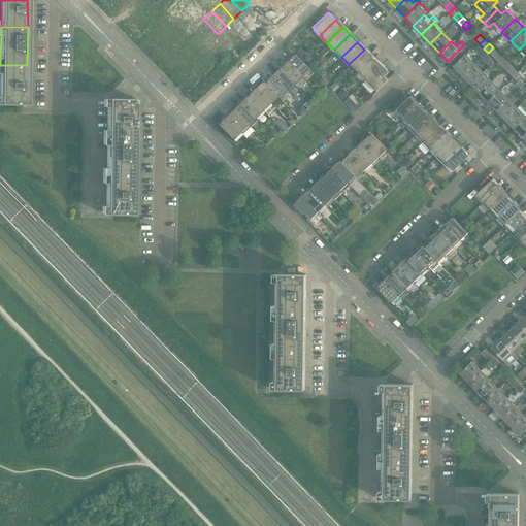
[(493,58),(498,53),(493,47),(488,53),(493,58)]
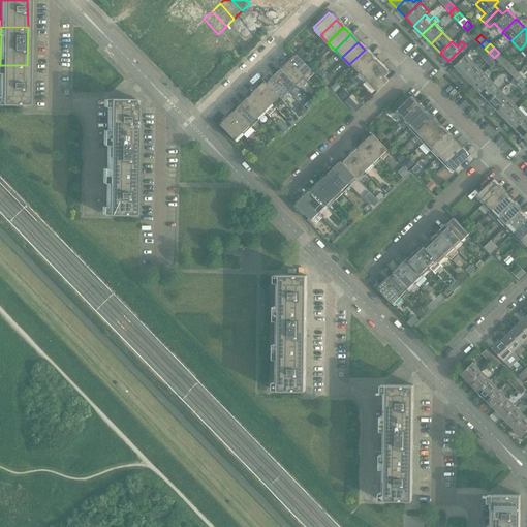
[(357,71),(372,57),(365,50),(349,64),(357,71)]
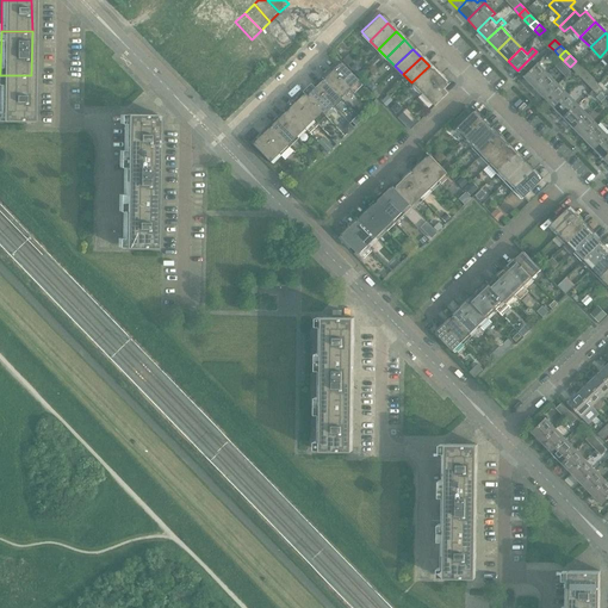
[(355,79),(337,61),(329,69),(347,87),(355,79)]
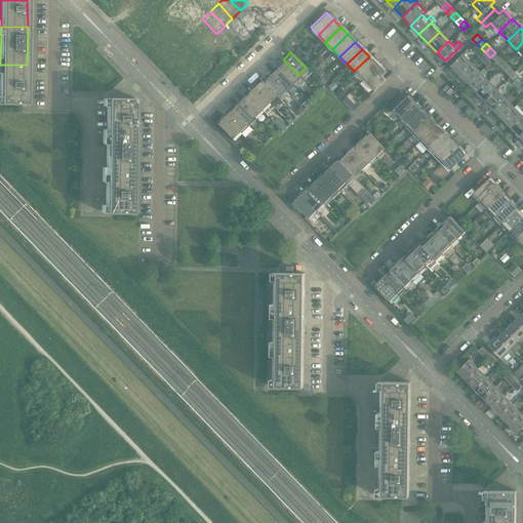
[(494,62),(499,56),(495,52),(490,57),(494,62)]
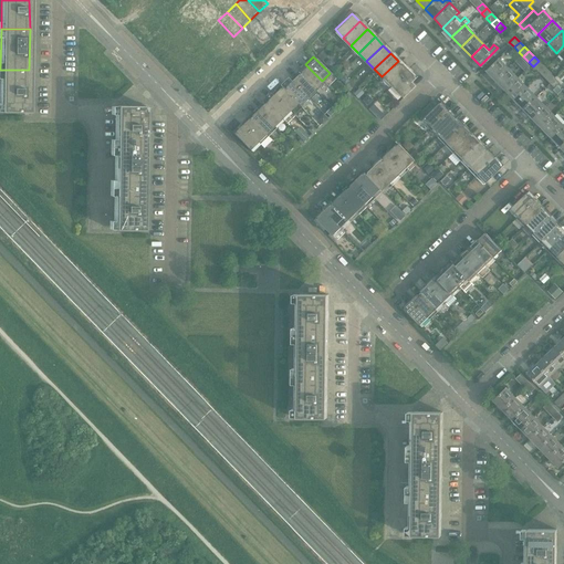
[(493,80),(505,68),(497,58),(483,70),(493,80)]
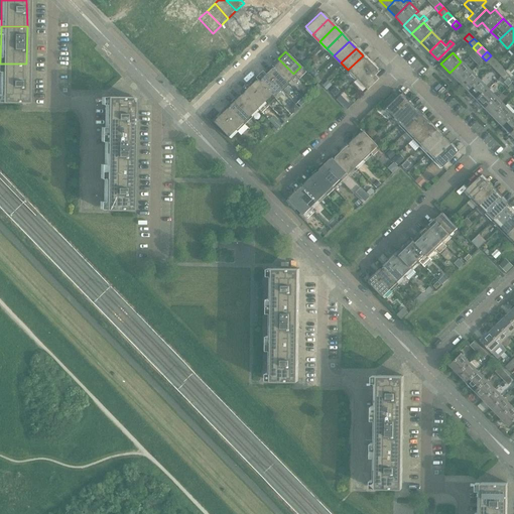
[(355,78),(370,62),(363,55),(348,70),(355,78)]
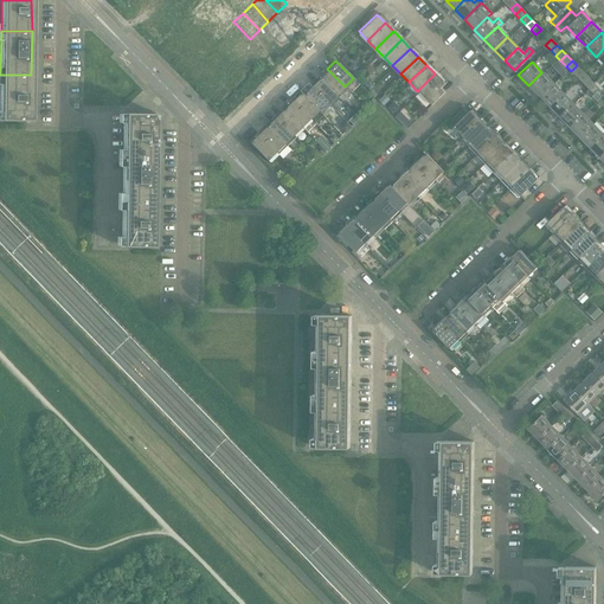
[(576,77),(582,71),(577,65),(571,71),(576,77)]
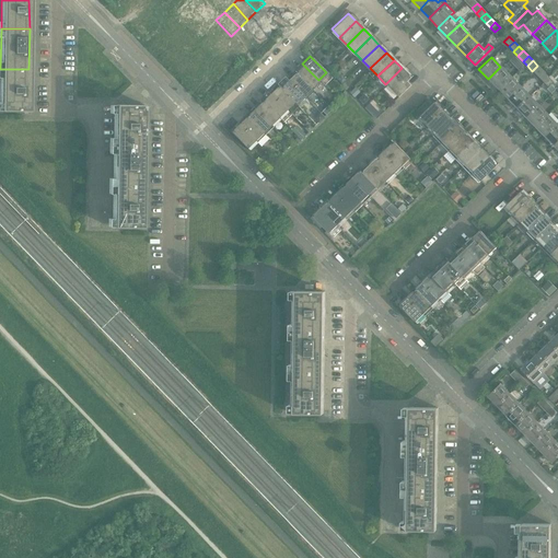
[(318,80),(302,64),(294,71),(310,88),(318,80)]
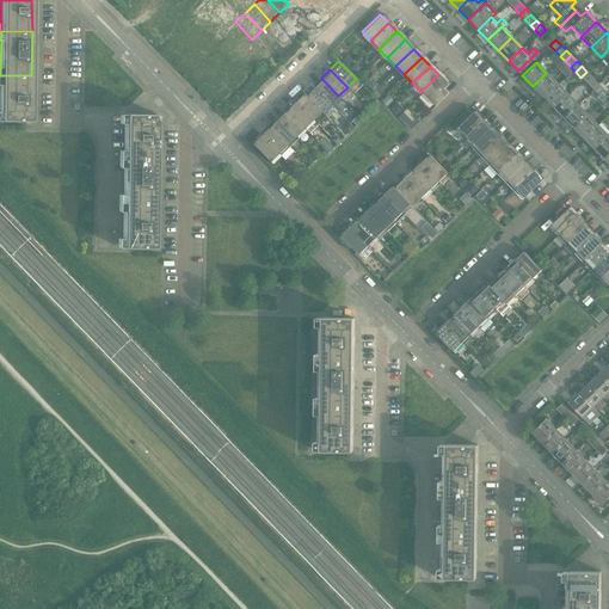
[(586,82),(592,77),(586,72),(580,78),(586,82)]
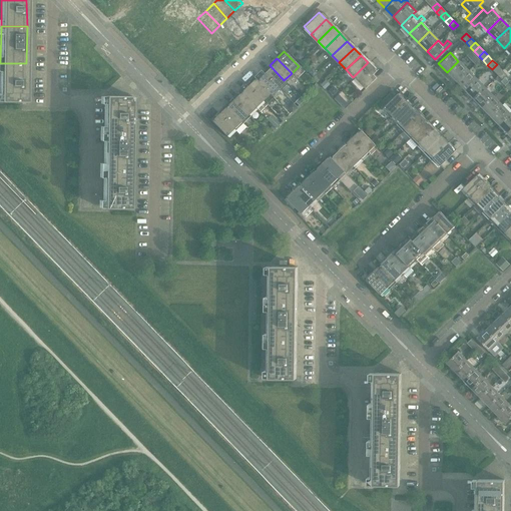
[(455,81),(467,69),(458,61),(447,72),(455,81)]
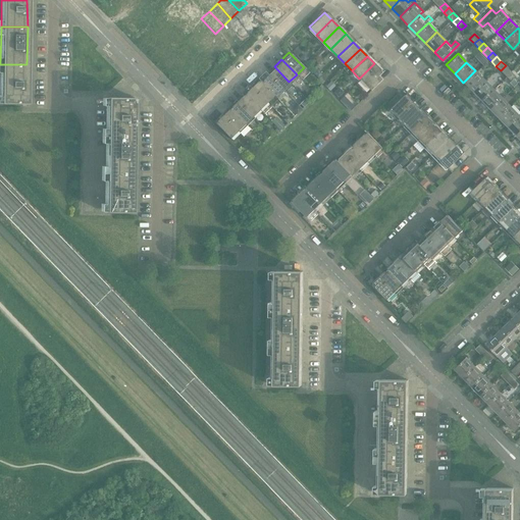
[(381,78),(378,74),(381,71),(374,63),(359,79),(367,86),(370,89),(381,78)]
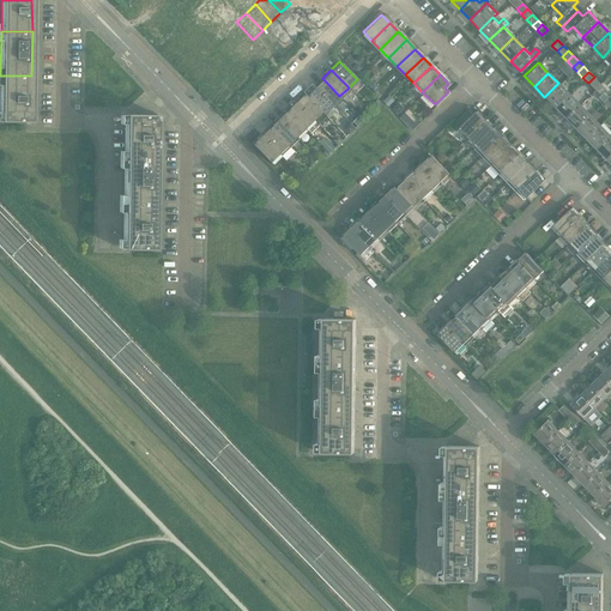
[(30,120),(31,76),(0,76),(0,120),(30,120)]
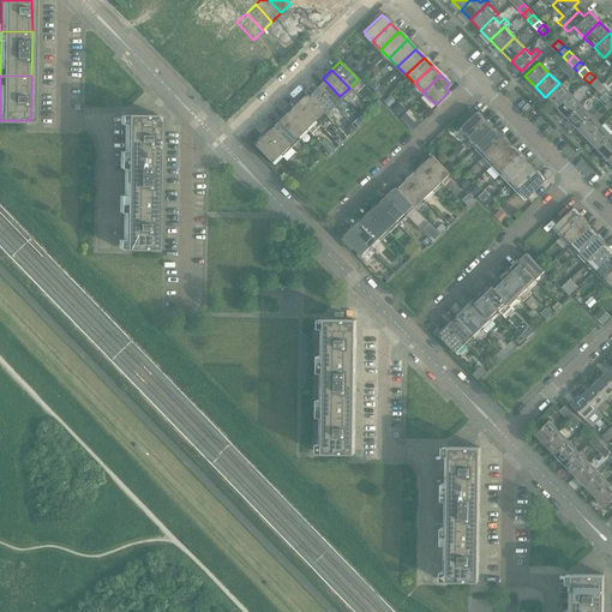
[(594,89),(600,83),(595,77),(589,83),(594,89)]
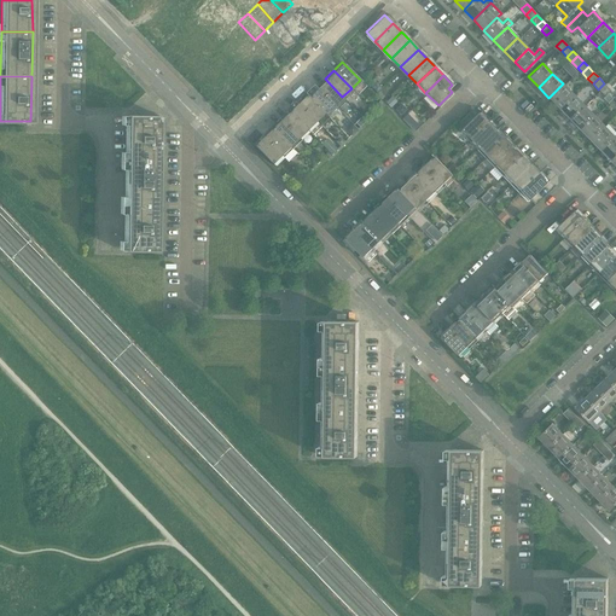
[(317,87),(336,108),(344,99),(342,97),(325,79),(317,87)]
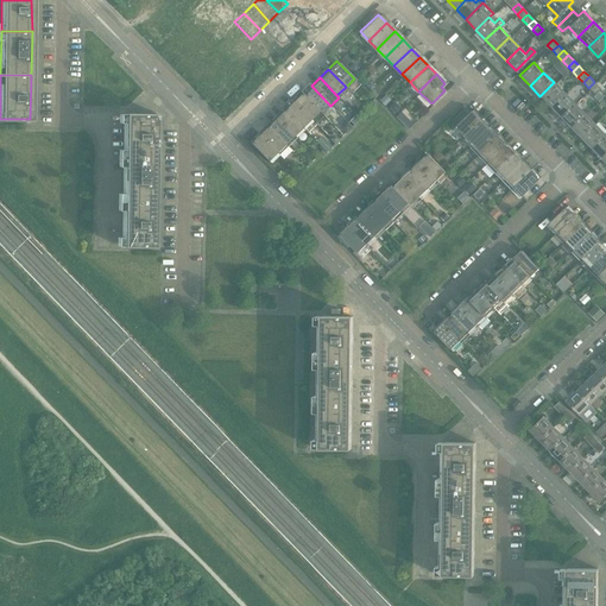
[(549,106),(563,93),(554,82),(540,96),(549,106)]
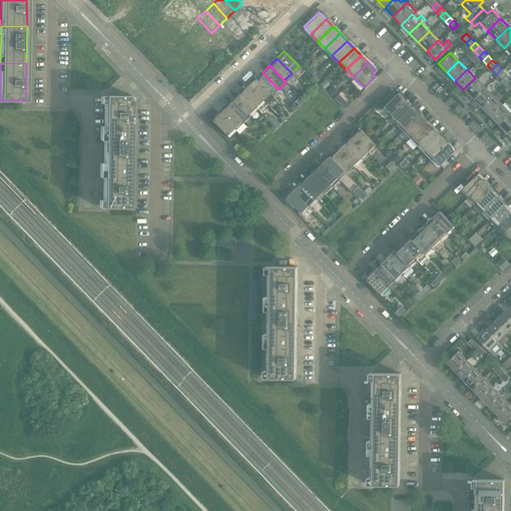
[(505,74),(501,69),(496,74),(501,78),(505,74)]
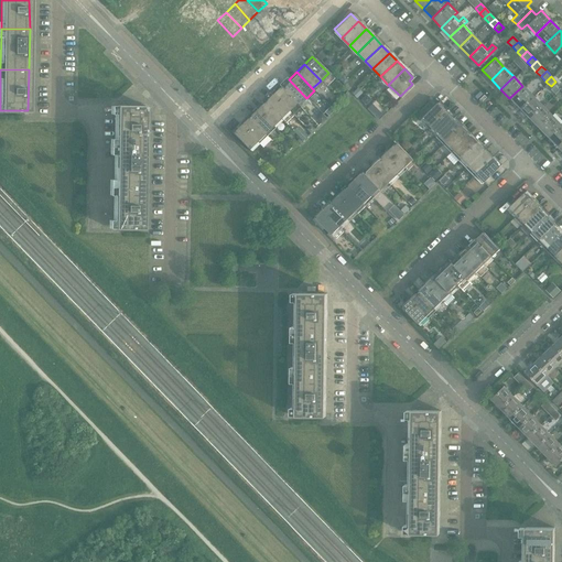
[(294,101),(299,107),(303,105),(304,103),(306,100),(307,98),(306,98),(289,79),(280,87),(294,101)]
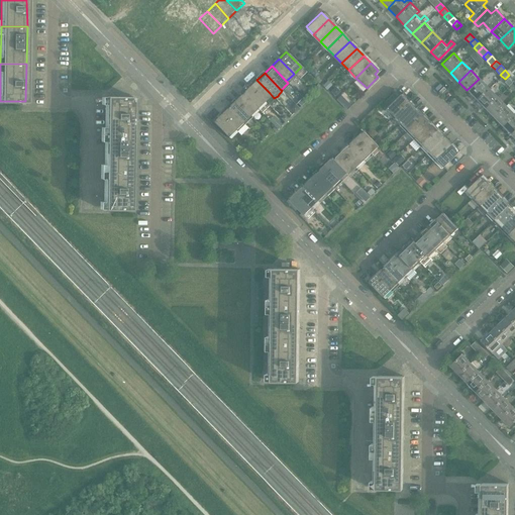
[(270,93),(256,80),(255,79),(248,86),(263,100),(270,93)]
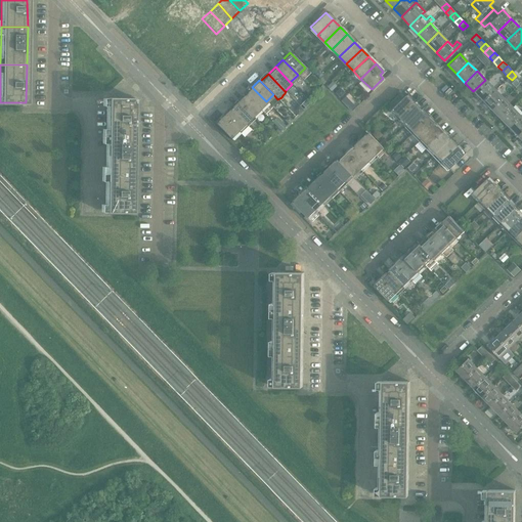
[(482,100),(493,89),(485,80),(473,91),(482,100)]
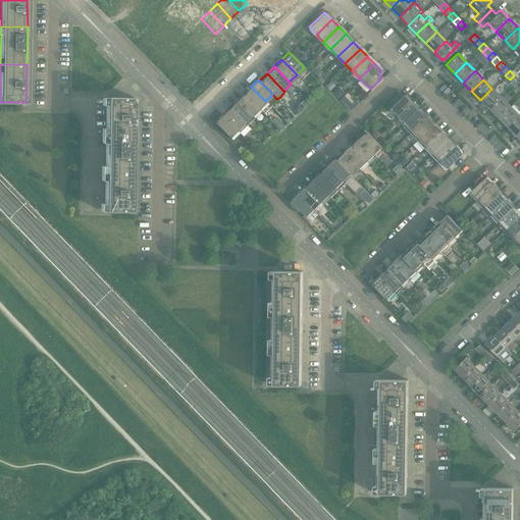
[(265,101),(251,87),(244,93),(258,108),(262,112),(269,105),(265,101)]
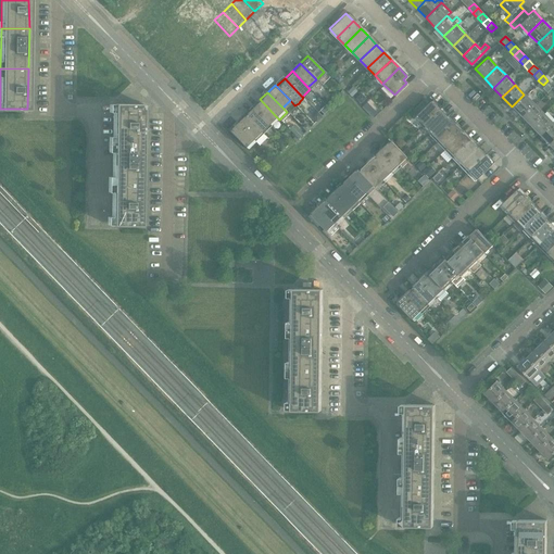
[(520,115),(533,104),(524,95),(512,106),(520,115)]
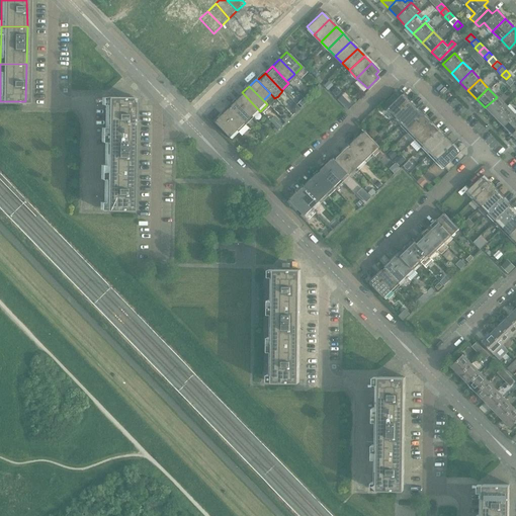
[(393,115),(408,100),(401,94),(400,95),(395,90),(379,104),(384,109),(385,108),(393,115)]
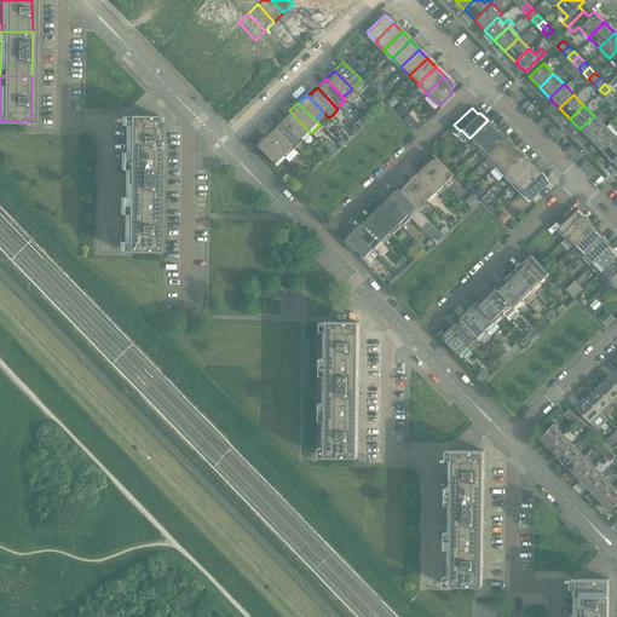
[(306,128),(289,110),(281,119),(298,137),(306,128)]
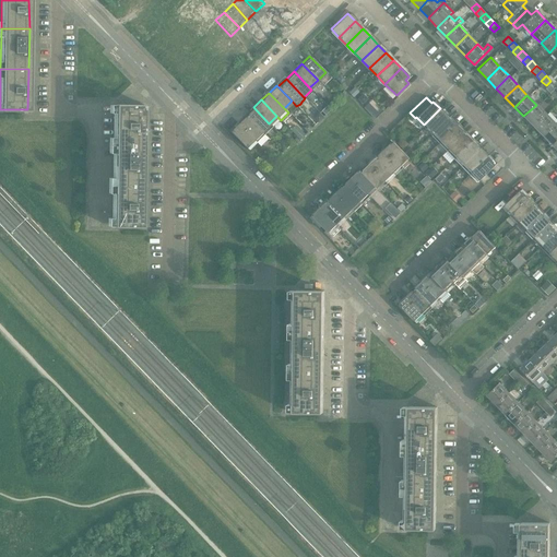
[(142,144),(142,104),(115,104),(115,144),(142,144)]
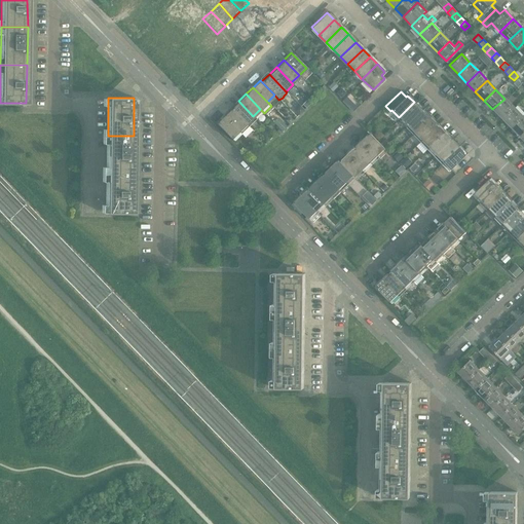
[(500,118),(513,107),(504,99),(492,109),(500,118)]
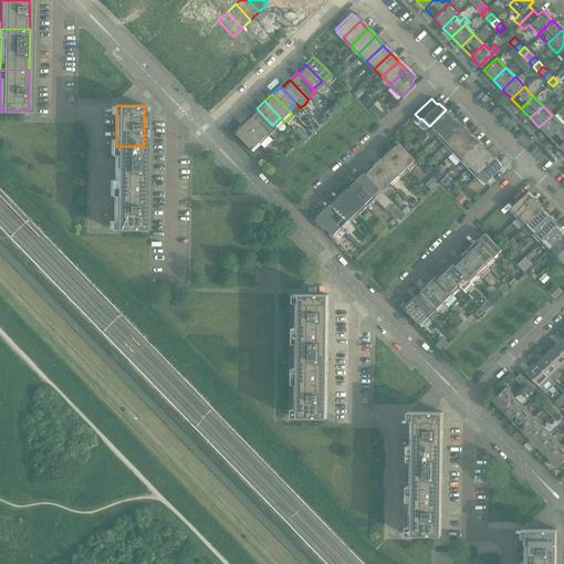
[(272,125),(257,108),(248,116),(263,133),(272,125)]
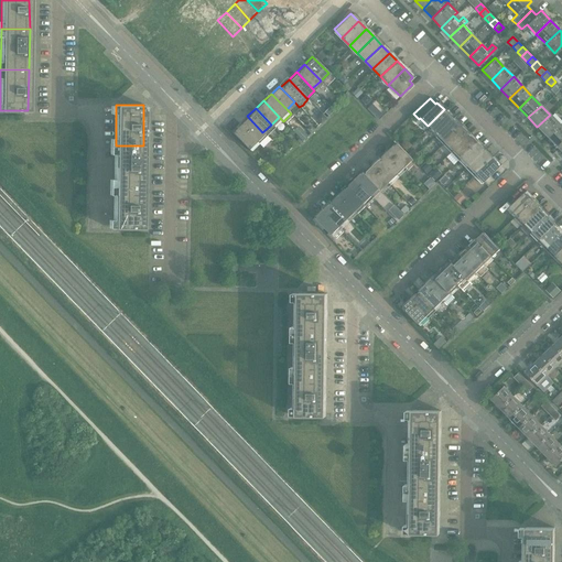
[(435,133),(452,118),(444,109),(428,126),(435,133)]
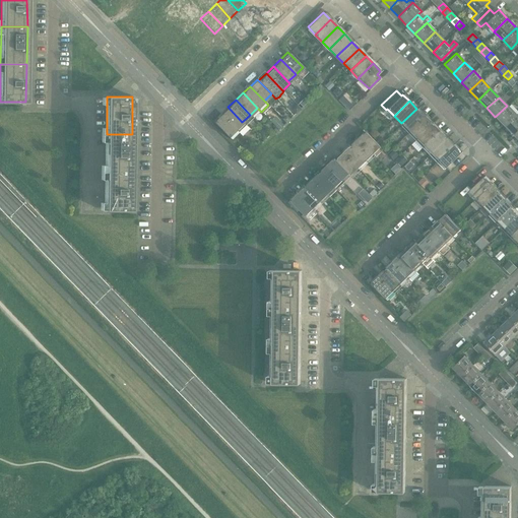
[(503,125),(515,114),(507,106),(495,117),(503,125)]
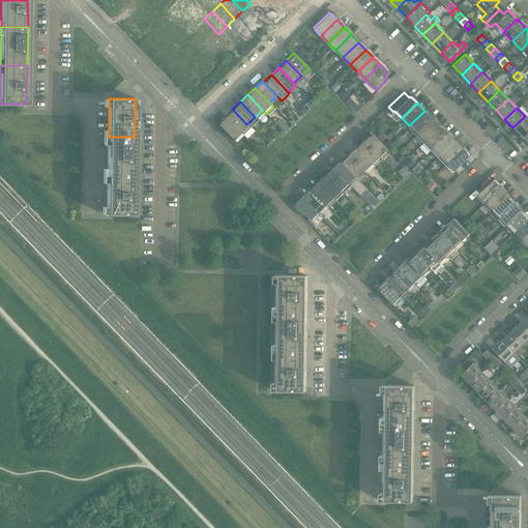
[(246,124),(232,109),(225,116),(239,132),(246,124)]
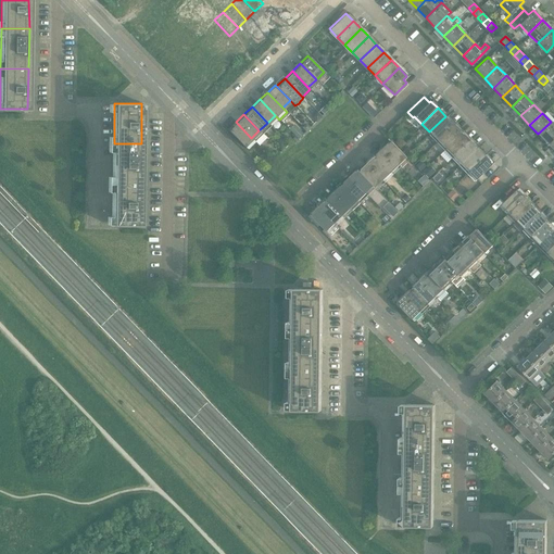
[(437,139),(453,124),(445,116),(429,131),(437,139)]
